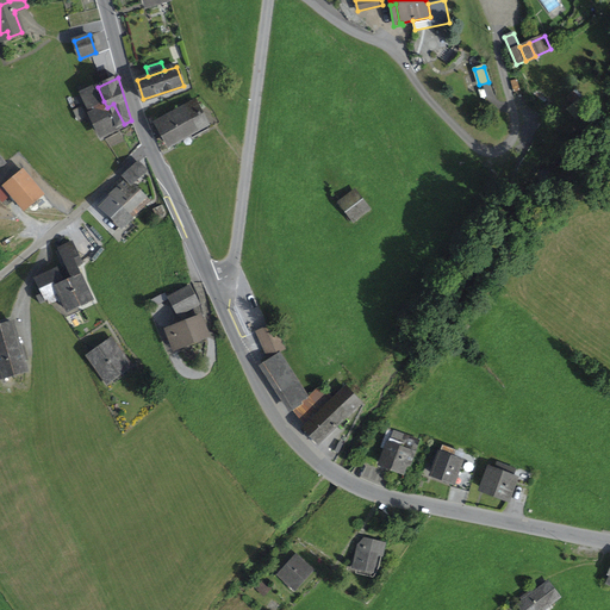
[(86,85),(80,88),(101,135),(124,124),(113,104),(107,107),(104,101),(98,87),(89,91),(86,85)]
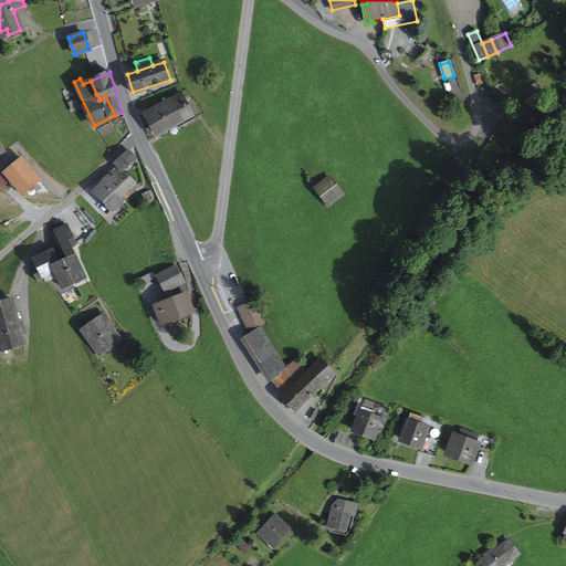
[(179,93),(145,113),(157,135),(176,124),(191,115),(179,93)]
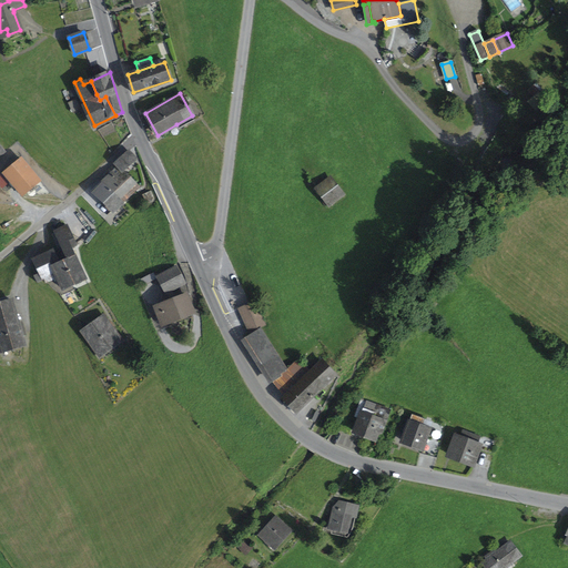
[(69,103),(73,112),(81,109),(77,100),(69,103)]
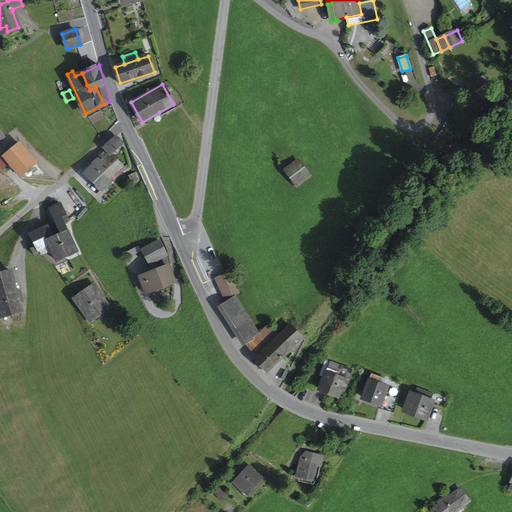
[(159,112),(161,116),(176,108),(173,104),(159,112)]
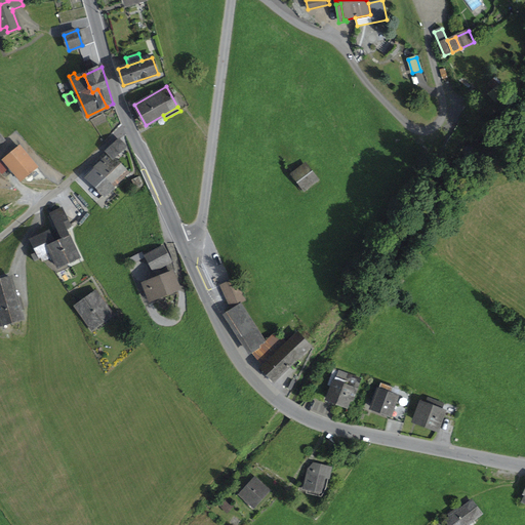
[(109,154),(113,159),(126,147),(119,139),(106,152),(109,154)]
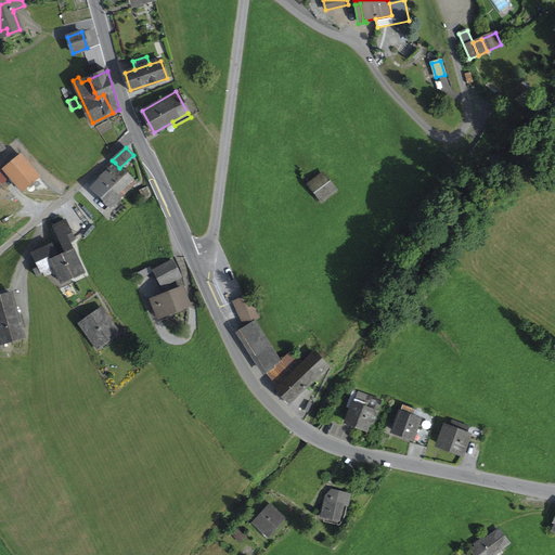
[(39,177),(21,155),(4,170),(22,191),(26,188),(35,180),(39,177)]
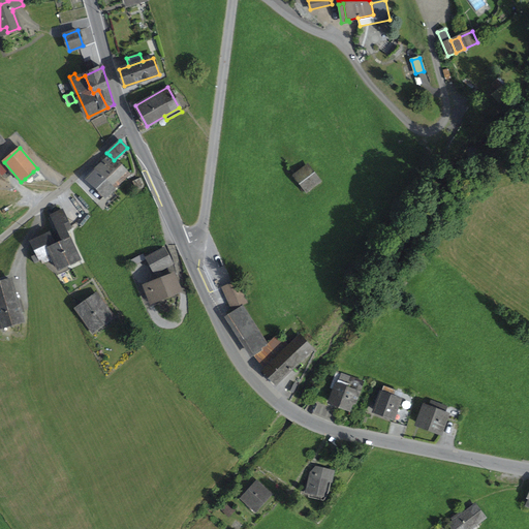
[(114,160),(110,155),(98,166),(116,185),(127,174),(114,160)]
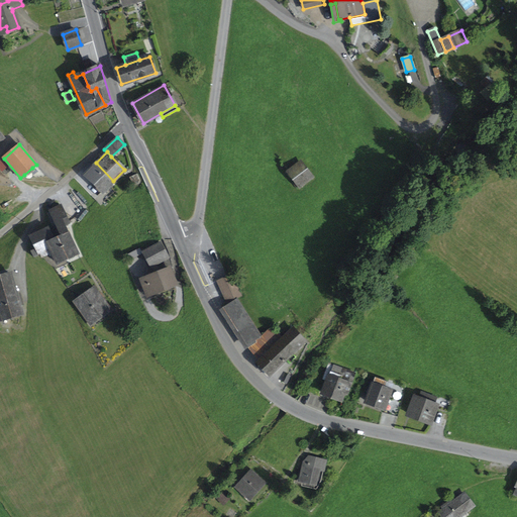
[(285,167),(301,190),(314,180),(298,158),(285,167)]
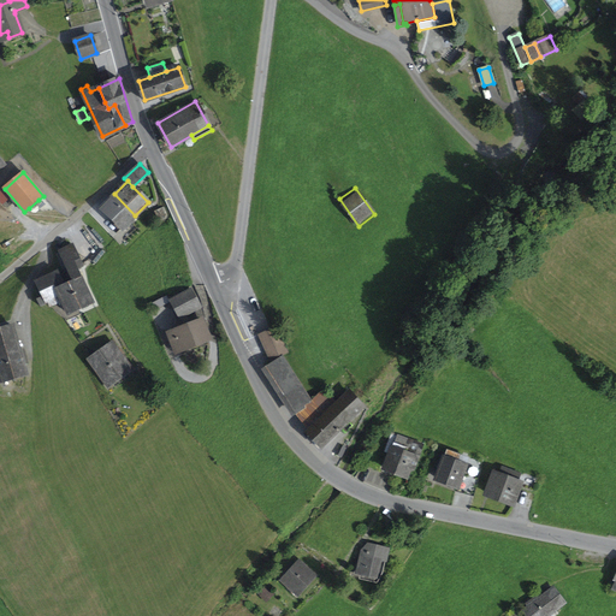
[(101,207),(123,229),(135,215),(114,194),(101,207)]
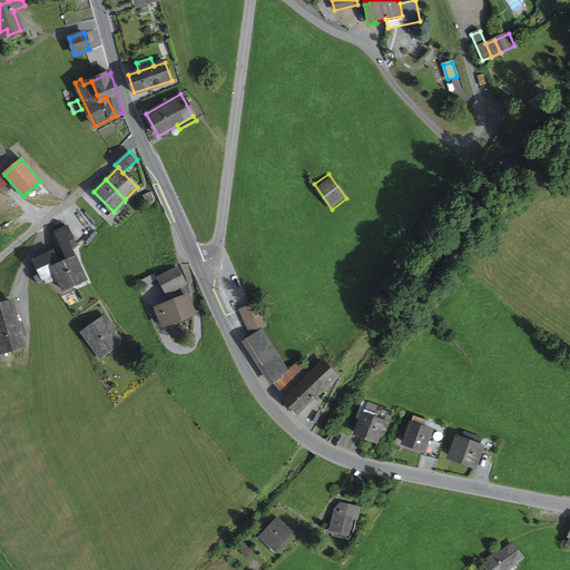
[(27,193),(29,196),(39,188),(36,185),(27,193)]
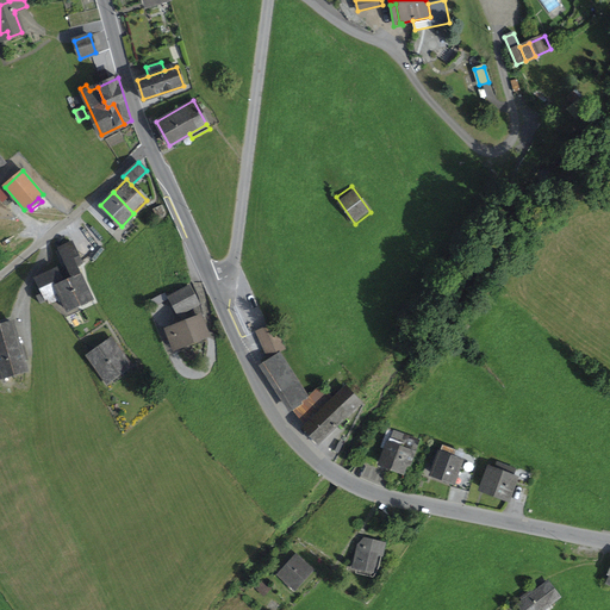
[(155,210),(159,218),(167,215),(163,206),(155,210)]
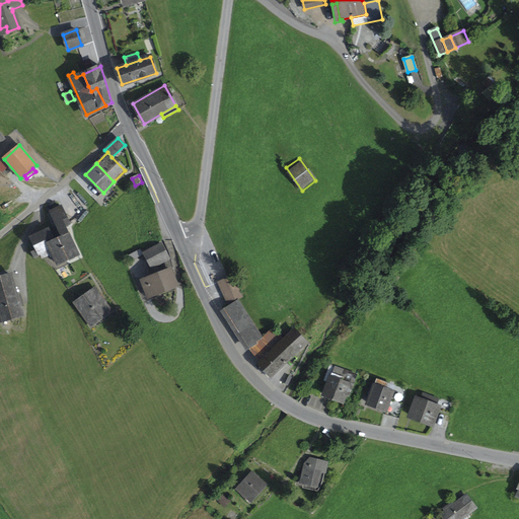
[(53,218),(64,213),(61,207),(50,212),(53,218)]
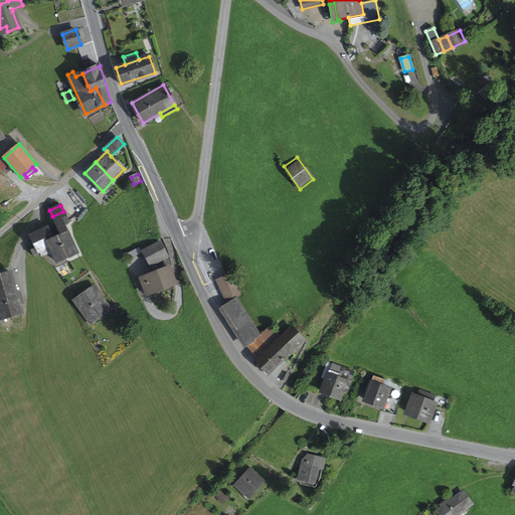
[(64,224),(68,222),(63,211),(52,216),(57,228),(64,224)]
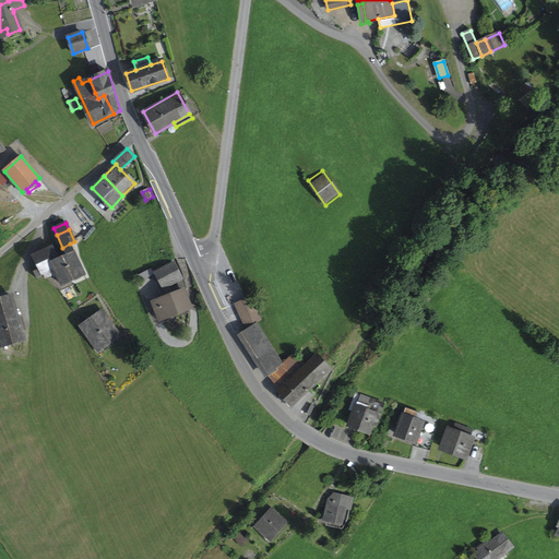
[(62,257),(73,280),(84,274),(70,244),(62,248),(66,254),(62,257)]
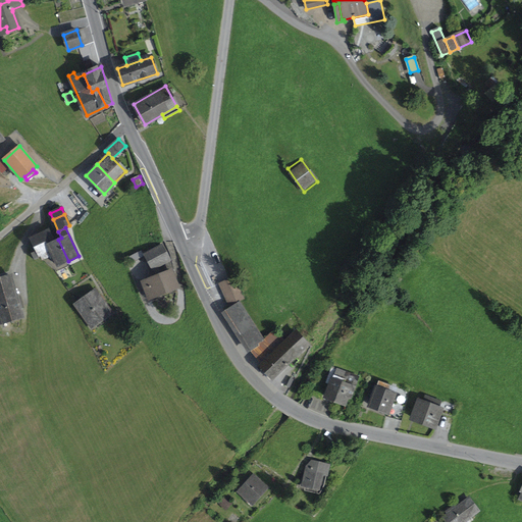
[(46,240),(52,237),(49,230),(32,239),(36,248),(47,243),(46,240)]
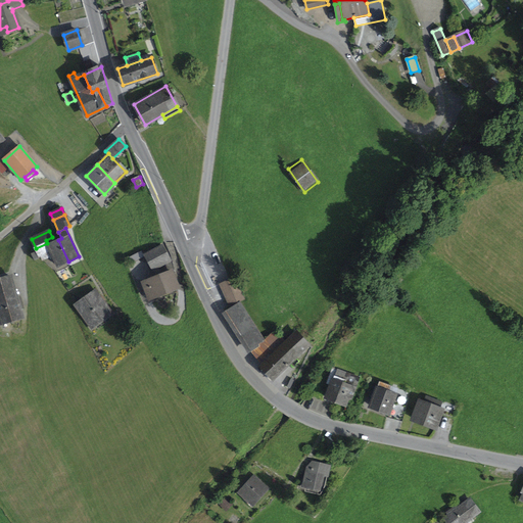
[(51,251),(58,266),(68,262),(58,240),(54,242),(52,237),(46,240),(47,243),(48,245),(51,251)]
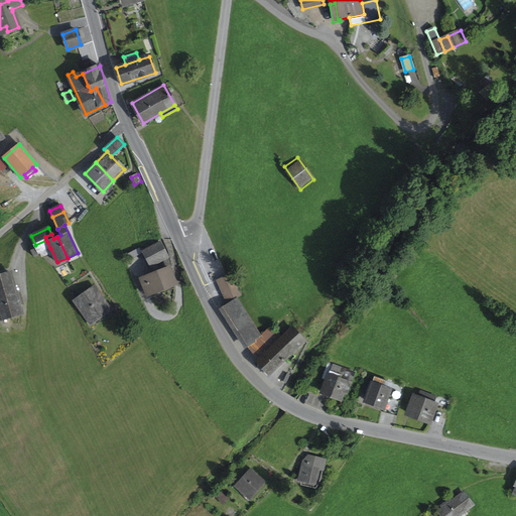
[(39,255),(39,253),(50,248),(47,242),(46,240),(35,245),(37,249),(31,252),(34,257),(39,255)]
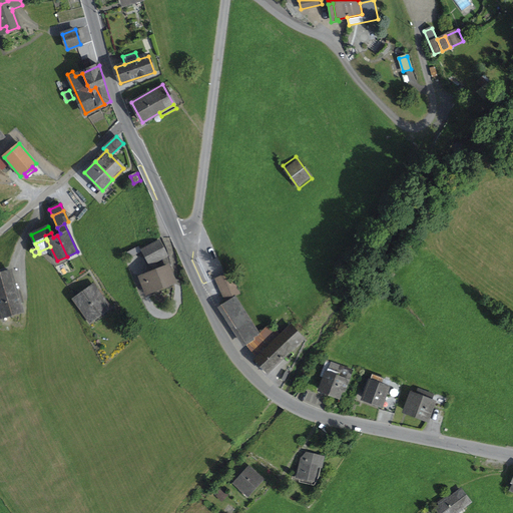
[(167,255),(160,241),(143,250),(150,264),(167,255)]
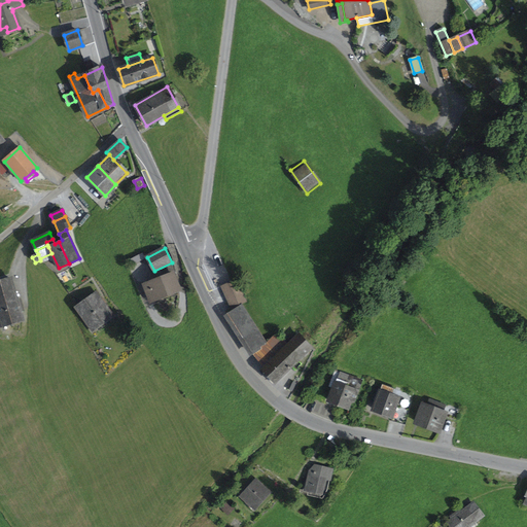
[(179,290),(173,274),(145,285),(151,301),(179,290)]
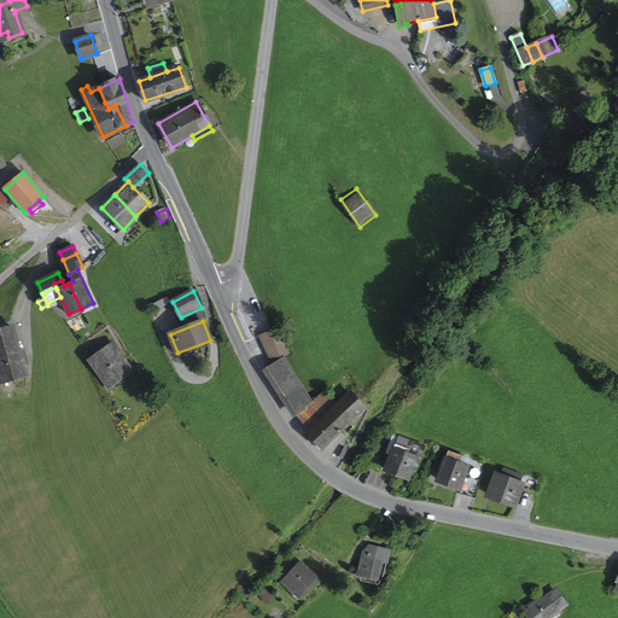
[(0,356),(19,351),(12,327),(0,330),(0,356)]
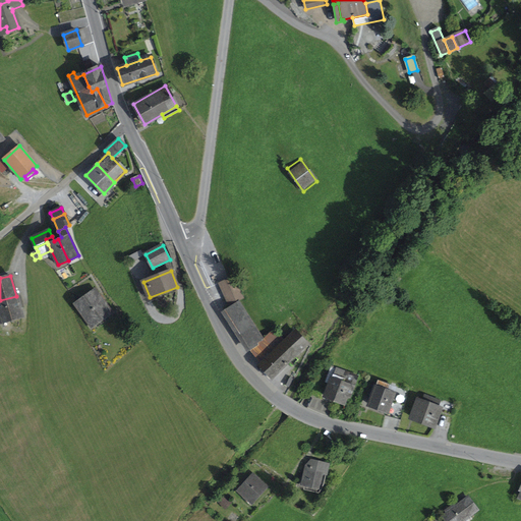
[(242,298),(233,277),(220,283),(229,304),(242,298)]
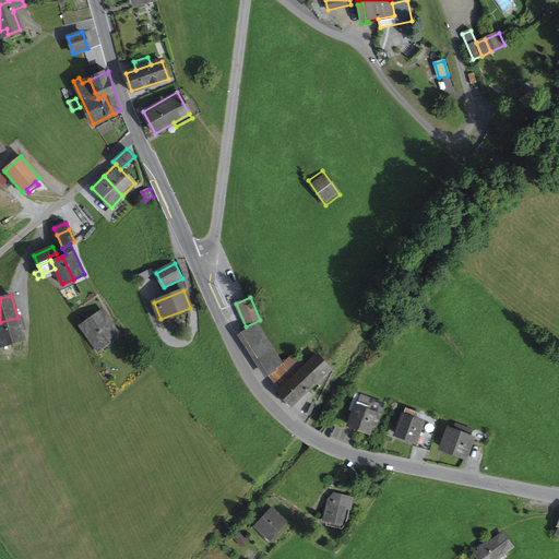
[(102,349),(120,336),(102,310),(80,326),(91,341),(94,339),(102,349)]
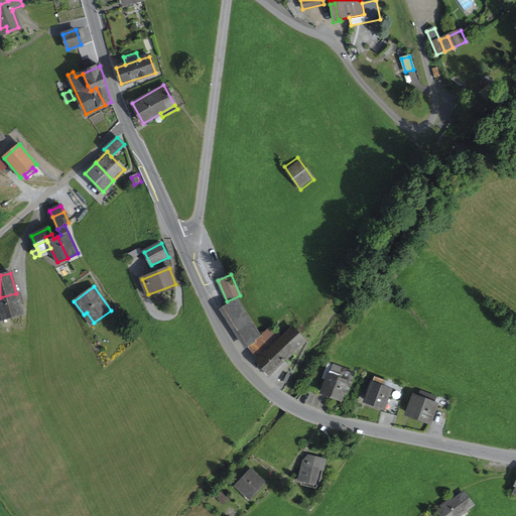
[(16,295),(16,293),(0,297),(0,311),(2,319),(22,313),(19,305),(16,295)]
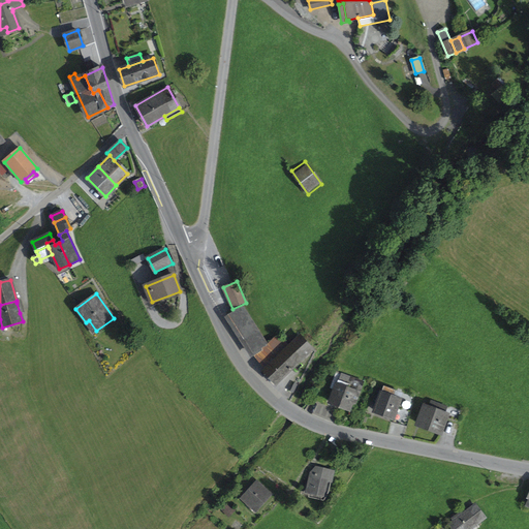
[(268,346),(243,308),(229,317),(253,354),(257,359),(272,345),(270,343),(268,346)]
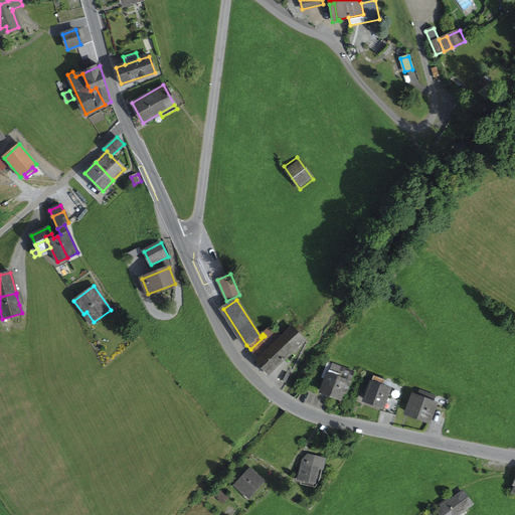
[(89,325),(94,322),(87,312),(83,314),(81,315),(89,325)]
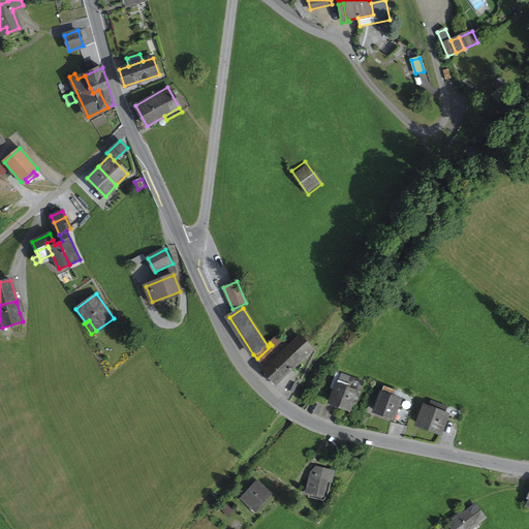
[(257,359),(278,381),(312,350),(300,337),(288,346),(279,336),(270,343),(272,345),(257,359)]
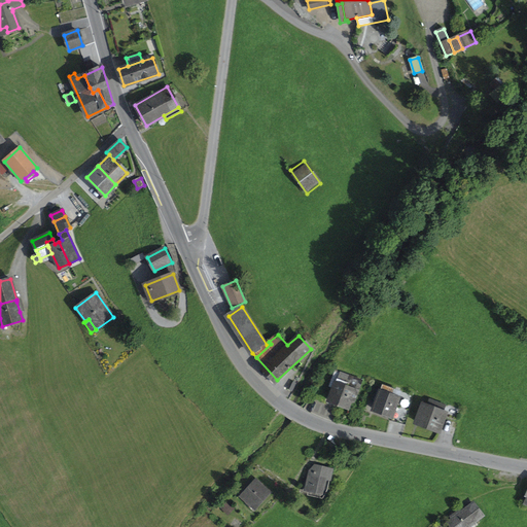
[(347,408),(351,399),(354,400),(362,381),(336,371),(331,382),(336,384),(334,388),(328,400),(347,408)]
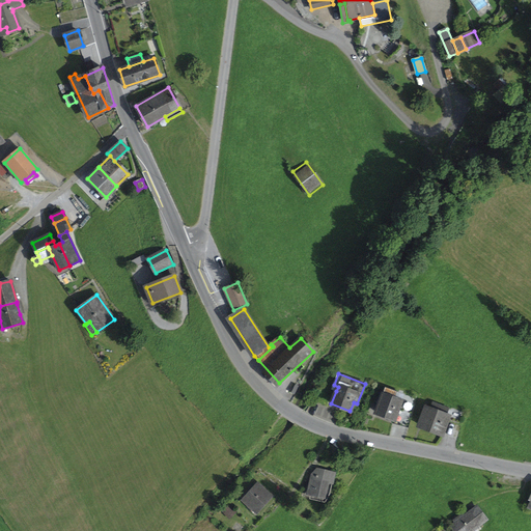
[(381,402),(376,413),(394,419),(402,396),(385,389),(383,395),(380,394),(376,401),(381,402)]
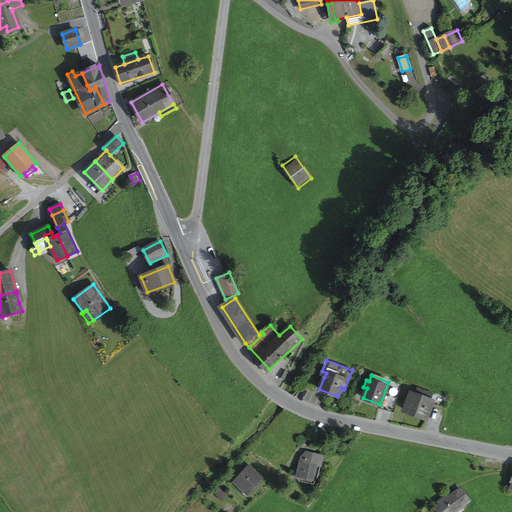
[(390,381),(386,395),(393,397),(398,383),(390,381)]
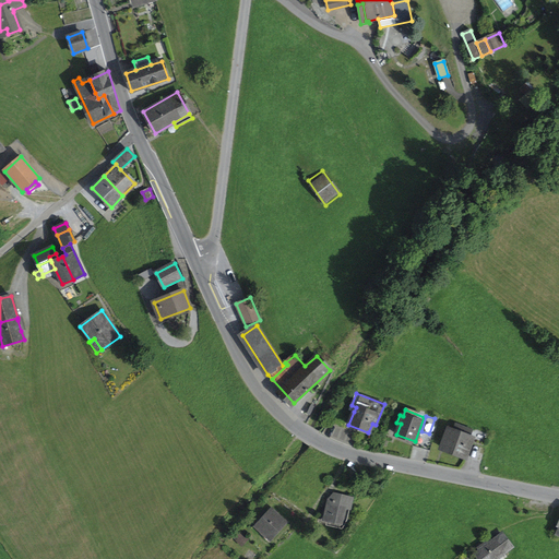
[(448,439),(443,449),(463,456),(473,431),(455,425),(453,431),(448,429),(444,438),(448,439)]
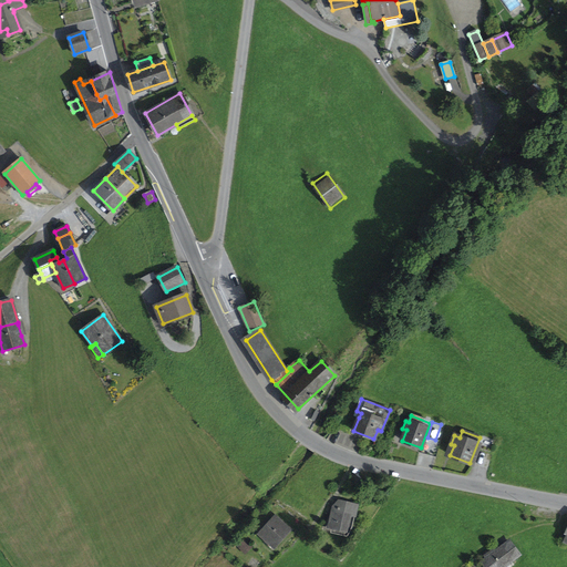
[(336,527),(346,529),(350,514),(356,515),(358,505),(340,502),(338,511),(333,509),(330,524),(336,526),(336,527)]
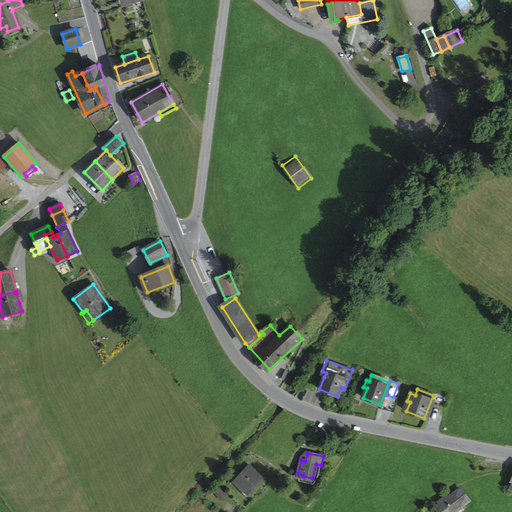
[(249,467),(235,483),(247,494),(262,478),(249,467)]
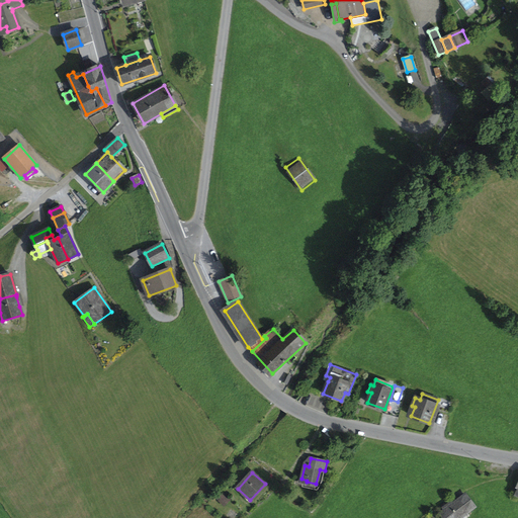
[(315,489),(316,484),(307,482),(307,481),(301,479),(298,479),(297,483),(304,484),(304,487),(315,489)]
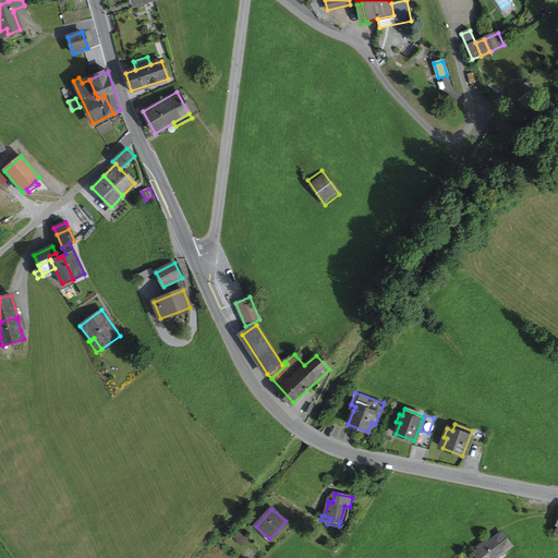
[(480,550),(478,552),(483,557),(495,557),(502,552),(494,540),(488,544),(486,541),(477,547),(480,550)]
